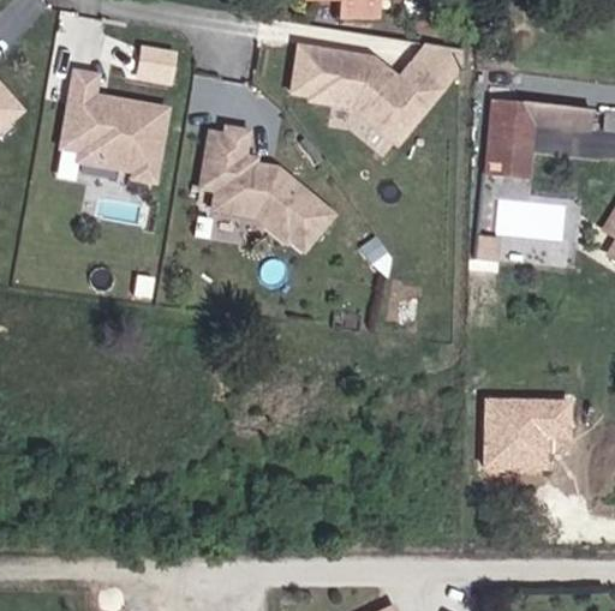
[(341,0),(341,16),(381,17),(381,0),(341,0)]
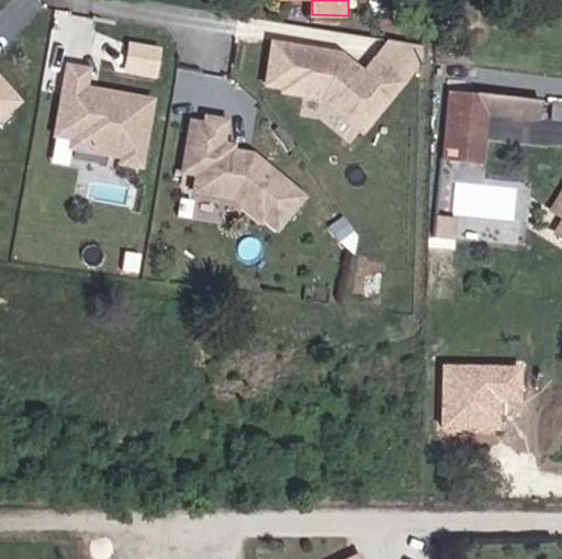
[(343,51),(270,40),(263,85),(281,88),(281,92),(322,99),(367,134),(422,67),(423,48),(388,42),(364,67),(343,51)]
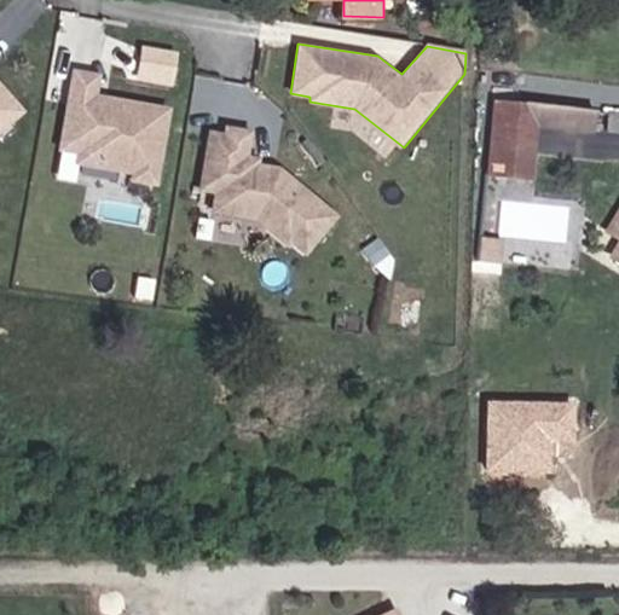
[(104,73),(73,67),(56,152),(75,156),(74,166),(129,175),(132,183),(161,189),(177,105),(100,91),(104,73)]
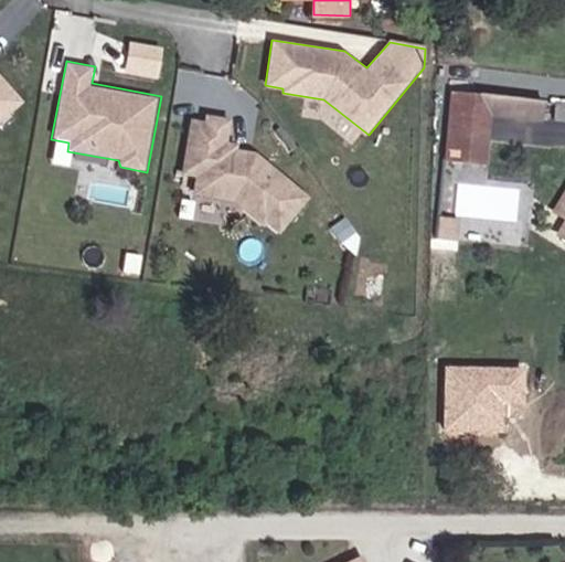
[(0,125),(24,103),(0,76),(0,125)]
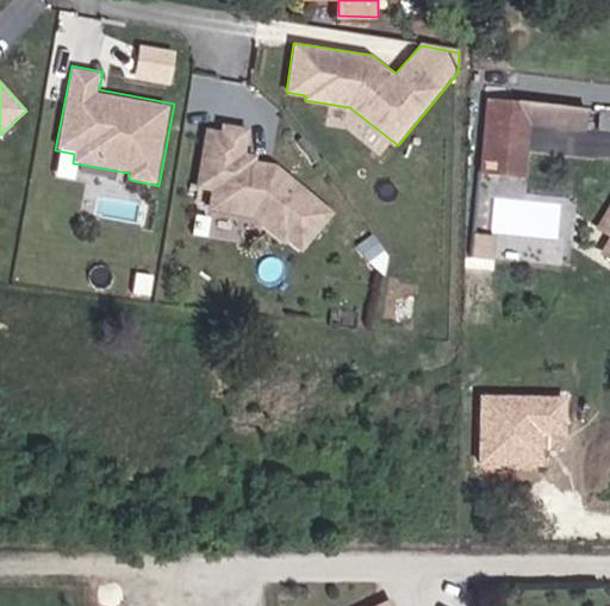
[(587,110),(487,97),(481,174),(527,179),(534,123),(585,129),(587,110)]
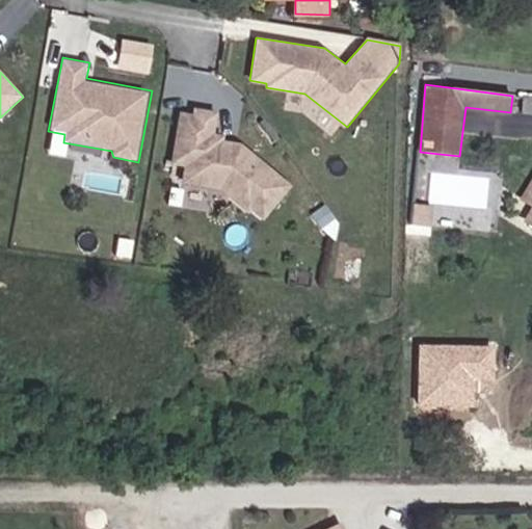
[(531,114),(531,99),(523,99),(521,113),(531,114)]
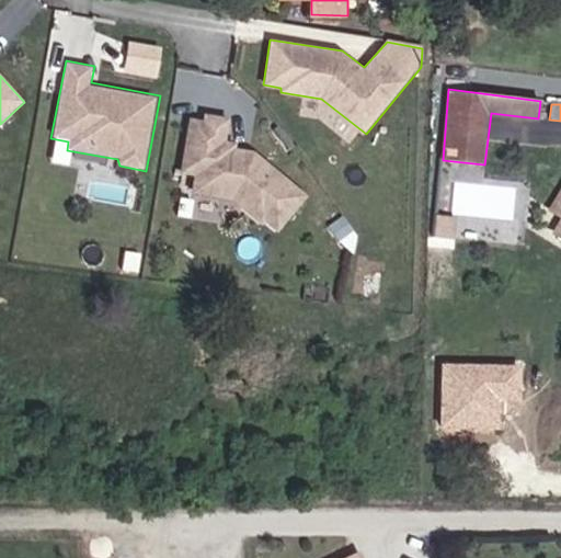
[(278,230),(309,195),(256,150),(238,148),(239,141),(228,140),(231,117),(205,113),(204,120),(187,117),(180,174),(194,177),(192,193),(232,198),(262,224),(265,219),(278,230)]
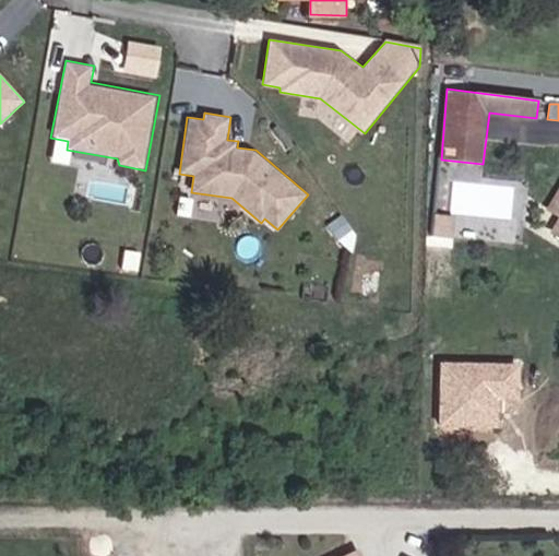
[(558,216),(558,189),(547,209),(558,216)]
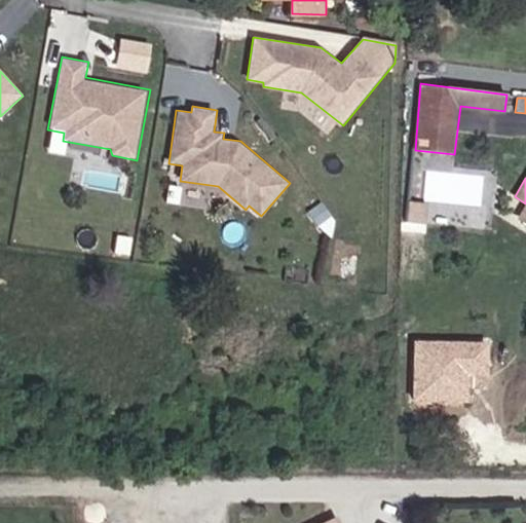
[(492,338),(413,336),(412,399),(472,401),(472,381),(491,381),(492,338)]
